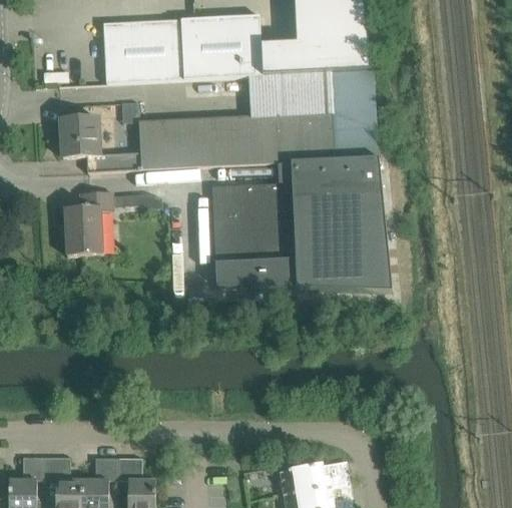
[(180,18),(103,22),(106,82),(183,78),(247,75),(287,73),(369,69),(362,0),(294,0),(297,45),(261,47),(259,15),(180,18)]
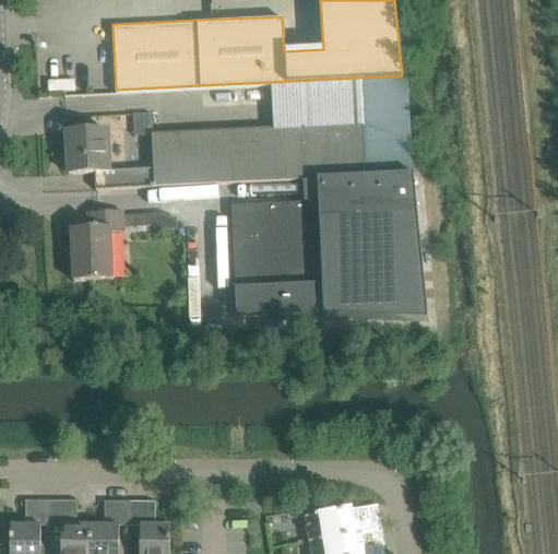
[(273,125),(151,131),(153,164),(153,165),(154,184),(317,176),(351,174),(413,171),(406,75),(403,75),(402,75),(312,80),(270,82),(273,125)]
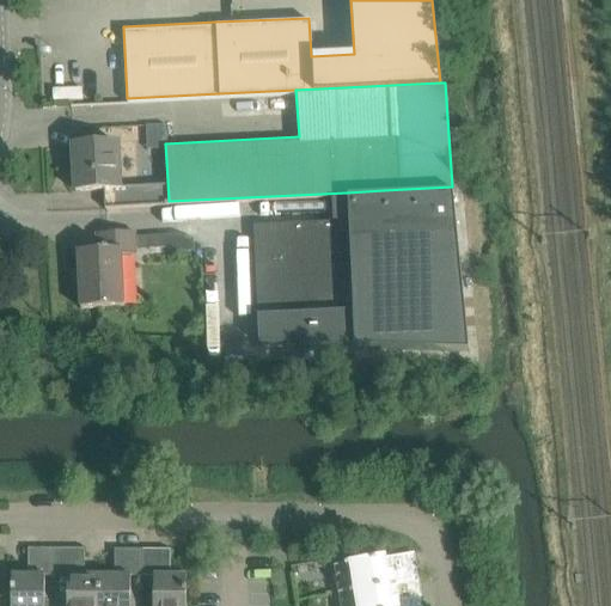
[(117,139),(72,141),(74,187),(103,185),(104,204),(169,201),(167,181),(166,154),(166,179),(118,182),(117,139)]
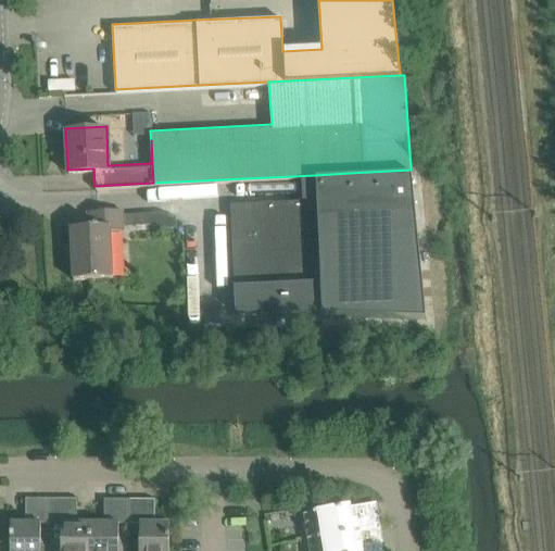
[(316,197),(228,201),(232,284),(235,307),(297,309),(386,312),(426,314),(411,170),(349,173),(315,175),(316,197)]
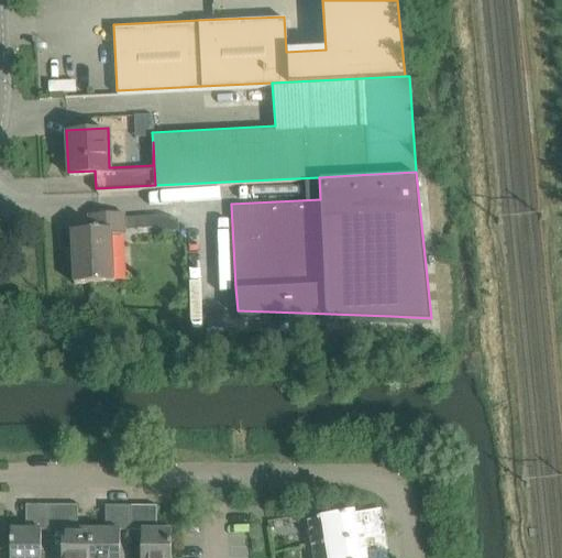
[(70,227),(74,280),(112,277),(110,230),(123,230),(122,209),(87,210),(88,226),(70,227)]
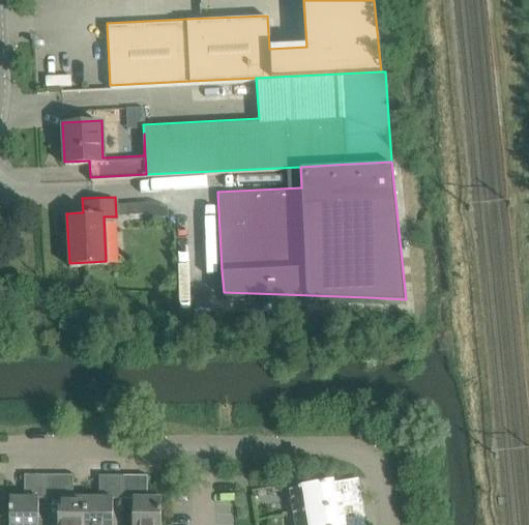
[(158,197),(127,198),(128,211),(153,210),(153,212),(168,212),(167,200),(158,197)]
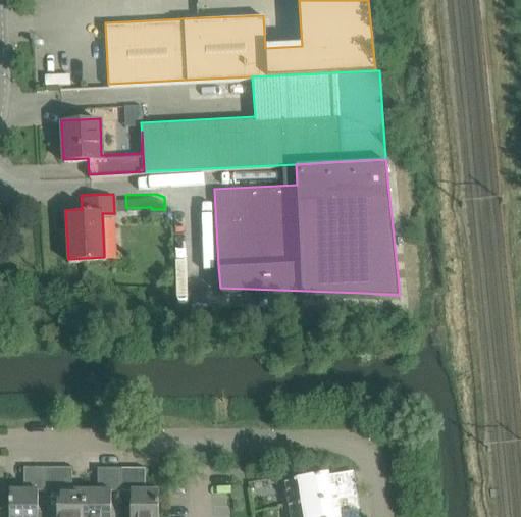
[(9,486),(8,516),(37,516),(40,516),(40,505),(37,505),(37,487),(47,487),(47,464),(23,464),(23,486),(9,486)]
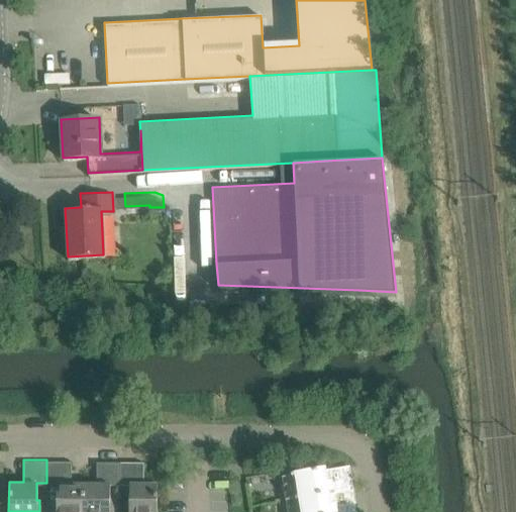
[(46,483),(46,500),(57,501),(56,511),(82,511),(83,482),(71,482),(71,459),(46,459),(46,483)]
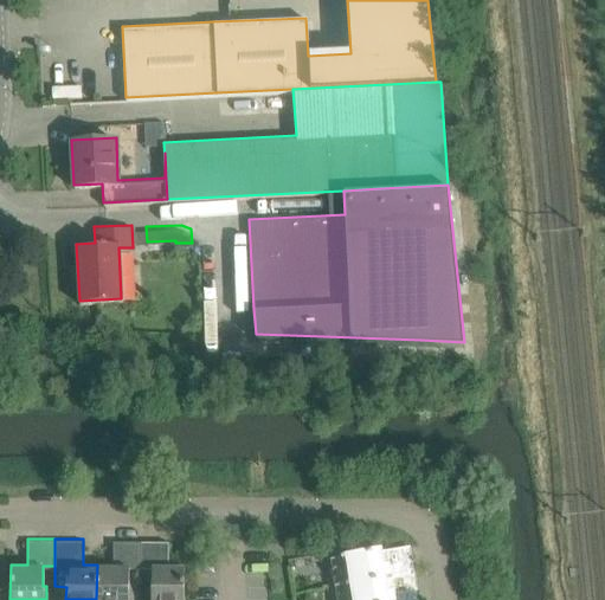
[(140,540),(113,539),(113,565),(97,565),(96,599),(128,599),(128,566),(140,566),(140,540)]
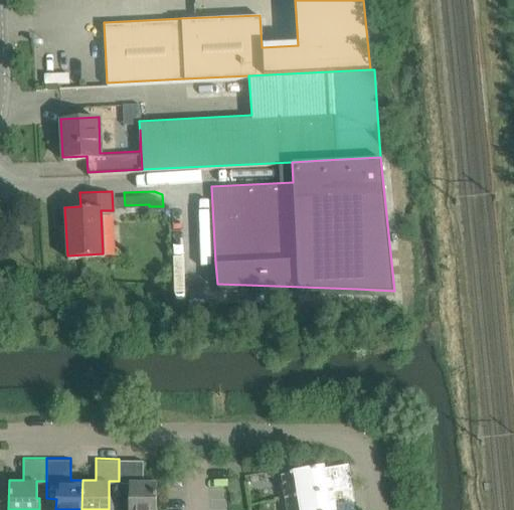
[(143,459),(119,459),(119,481),(129,481),(128,509),(155,509),(156,481),(143,481),(143,459)]
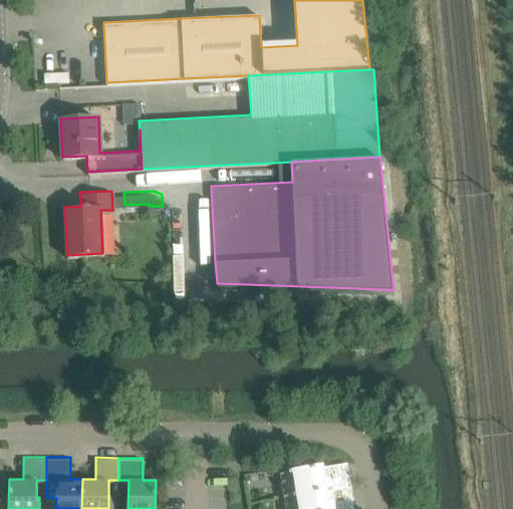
[(322,464),(279,472),(283,495),(326,487),(326,488),(350,484),(349,474),(325,478),(322,464)]
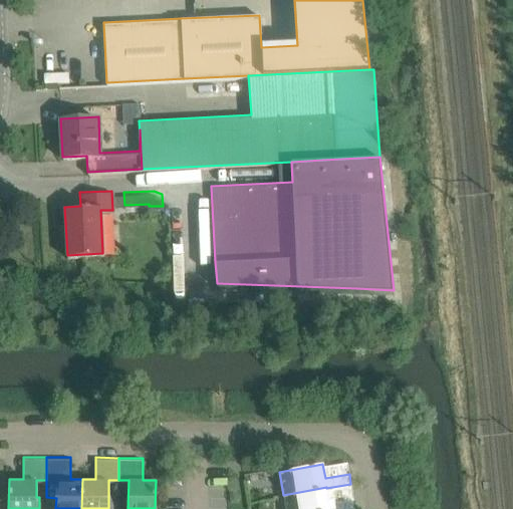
[(283,495),(285,508),(336,508),(354,506),(352,497),(329,501),(326,488),(326,487),(283,495)]
